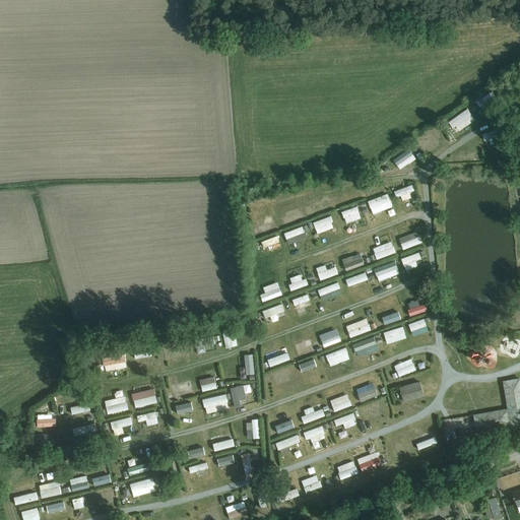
[(491,93),(475,103),(478,108),(488,102),(490,106),(496,103),(491,93)]
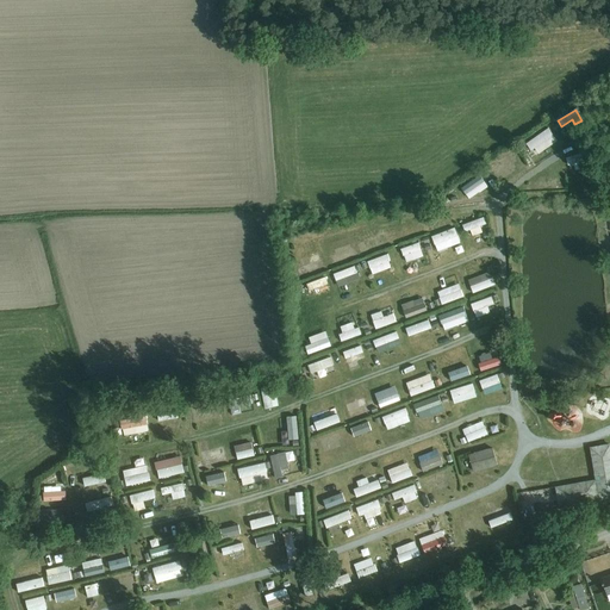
[(548,129),(526,144),(531,151),(542,143),(546,148),(556,141),(548,129)]
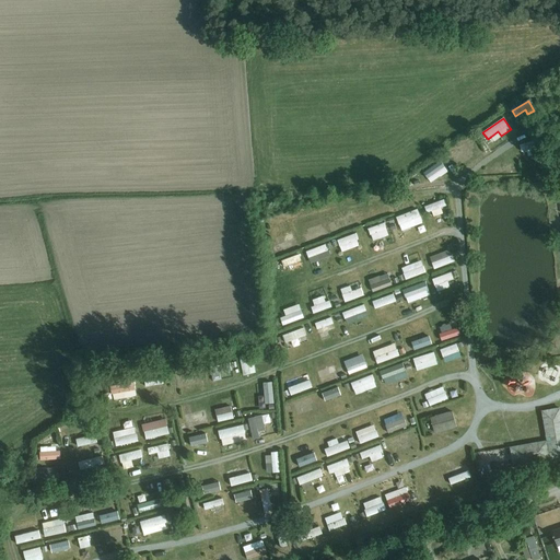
[(538,139),(520,144),(521,152),(526,150),(528,156),(538,154),(536,148),(540,147),(538,139)]
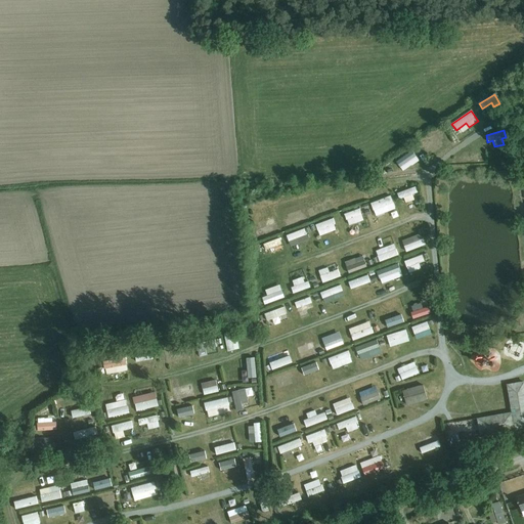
[(416,143),(423,154),(437,143),(430,133),(416,143)]
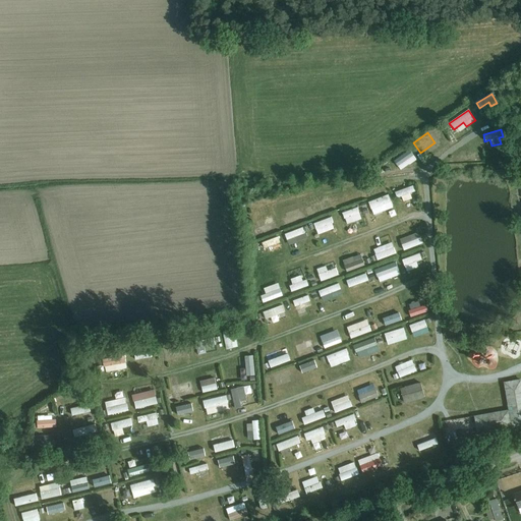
[(410,150),(394,161),(397,166),(398,166),(401,170),(416,160),(410,150)]
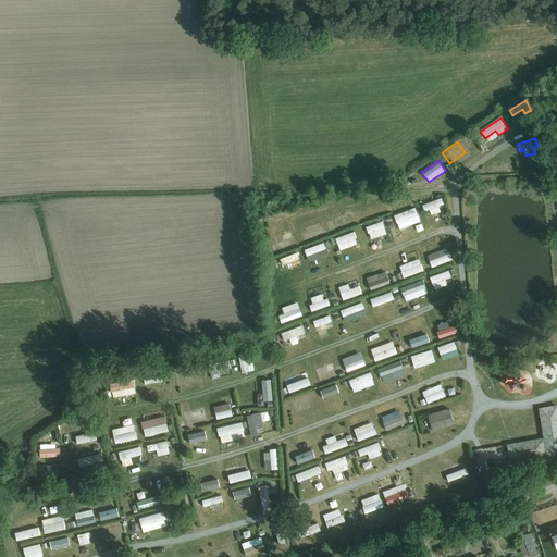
[(441,199),(422,206),(424,212),(429,210),(431,217),(441,213),(438,207),(443,205),(441,199)]
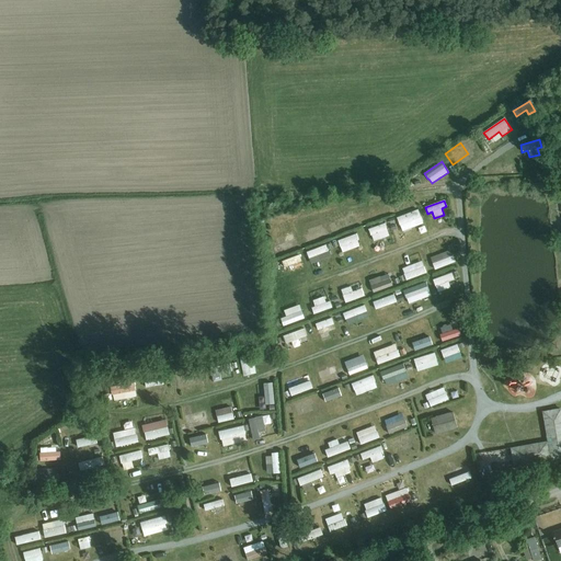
[(418,209),(397,217),(400,225),(421,217),(418,209)]
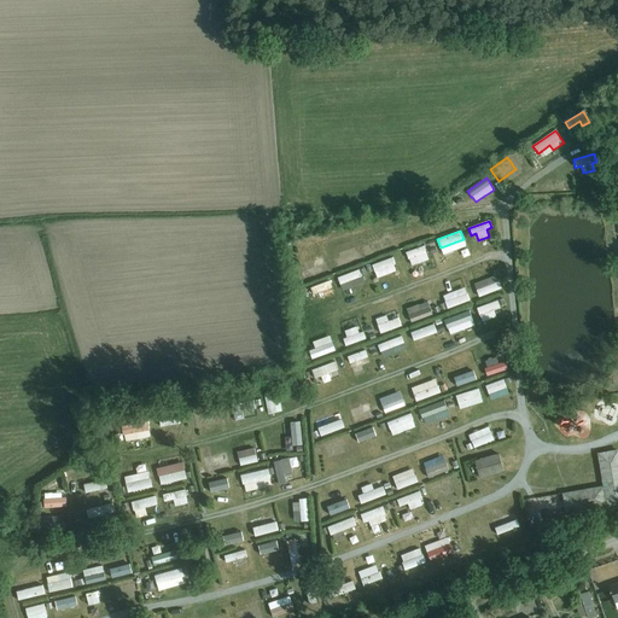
[(424,246),(406,252),(408,260),(409,260),(412,267),(427,261),(425,254),(426,254),(424,246)]
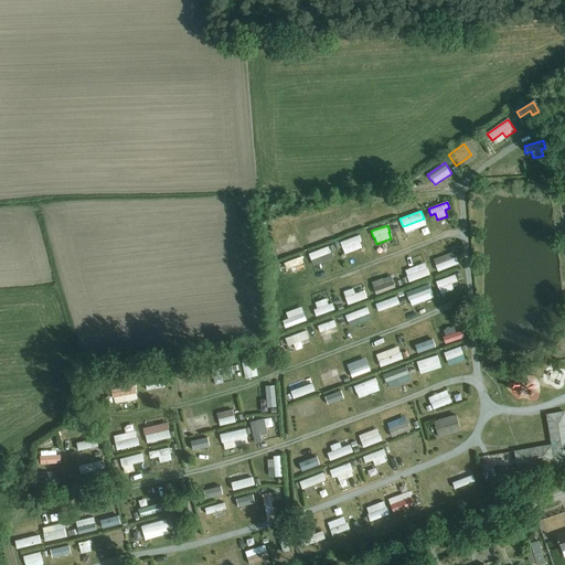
[(302,242),(326,237),(324,228),(300,233),(302,242)]
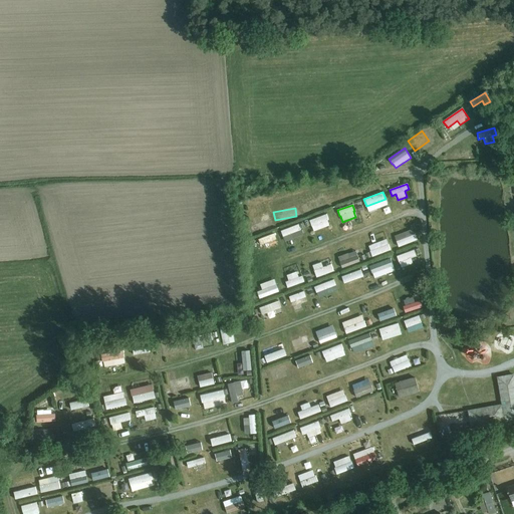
[(263,212),(249,217),(251,222),(265,218),(263,212)]
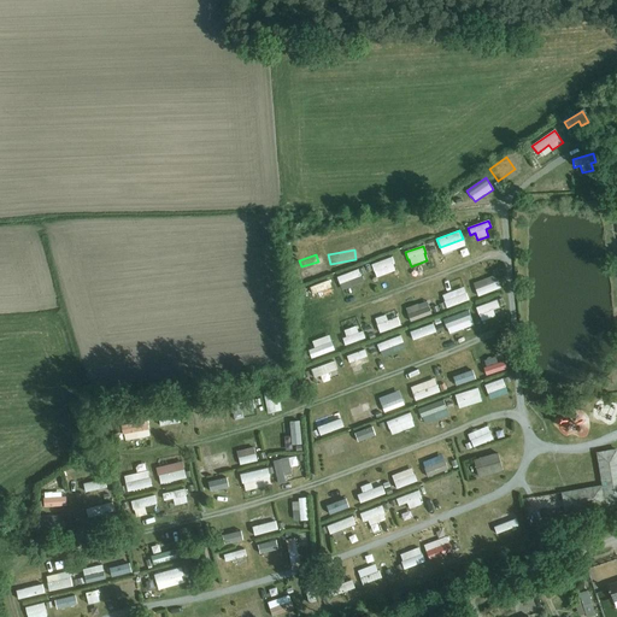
[(392,257),(371,265),(374,272),(382,269),(383,275),(395,270),(393,265),(395,264),(392,257)]
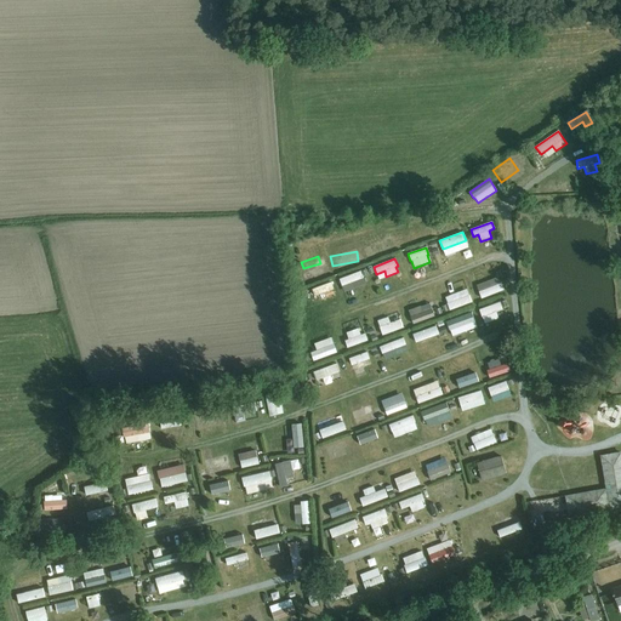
[(360,271),(340,279),(342,285),(355,280),(357,283),(360,281),(360,278),(363,278),(360,271)]
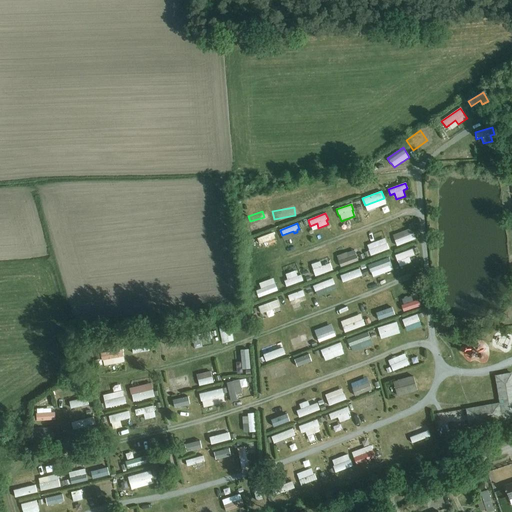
[(252,236),(256,247),(272,240),(268,230),(252,236)]
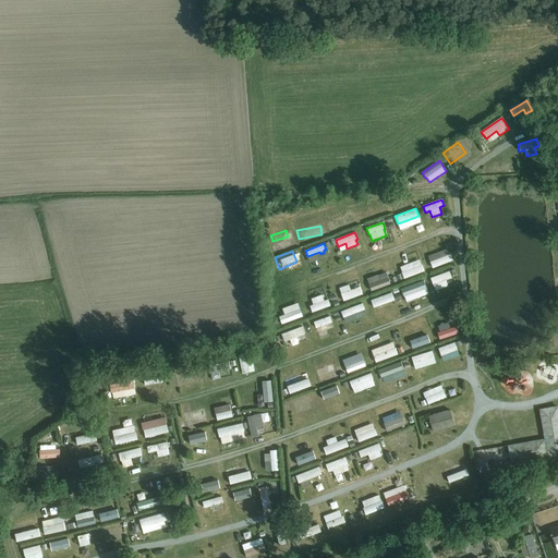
[(439,252),(428,256),(433,268),(453,261),(450,254),(448,255),(446,251),(439,253),(439,252)]
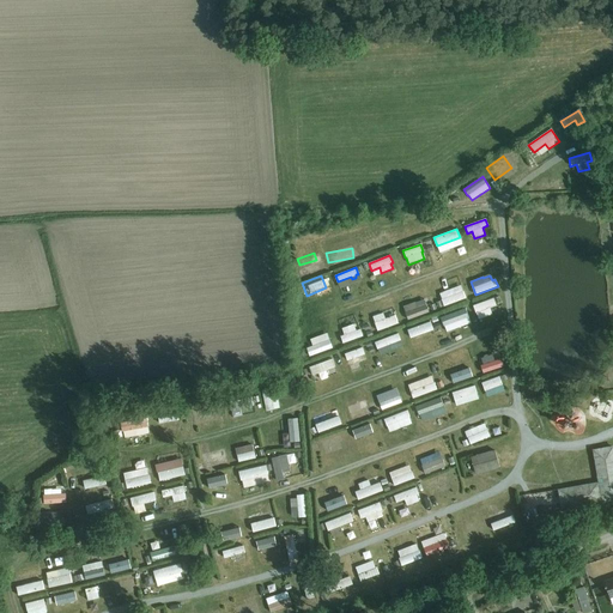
[(461,285),(439,293),(444,307),(466,298),(461,285)]
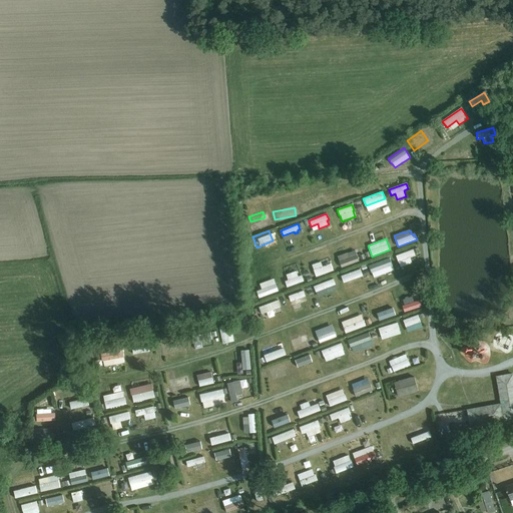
[(413,249),(396,255),(400,267),(406,265),(417,261),(413,249)]
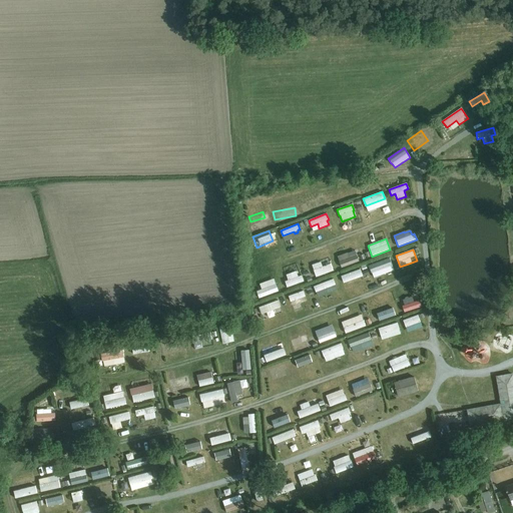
[(347,252),(337,257),(341,268),(360,261),(358,254),(349,258),(347,252)]
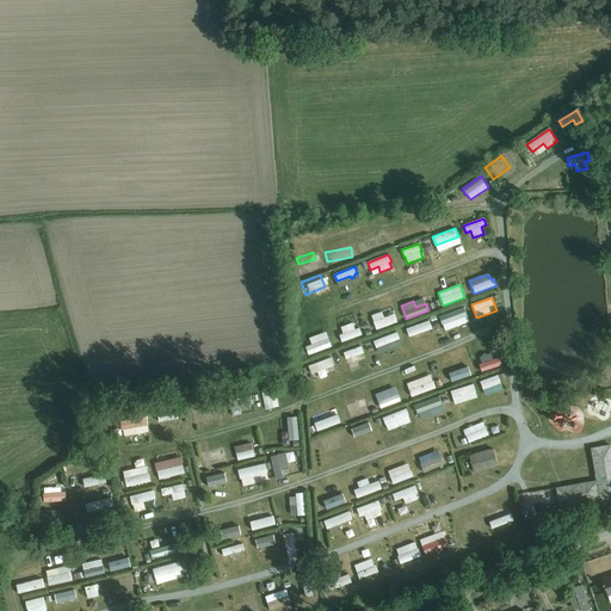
[(464,307),(439,316),(442,325),(455,320),(457,327),(468,322),(466,316),(467,316),(464,307)]
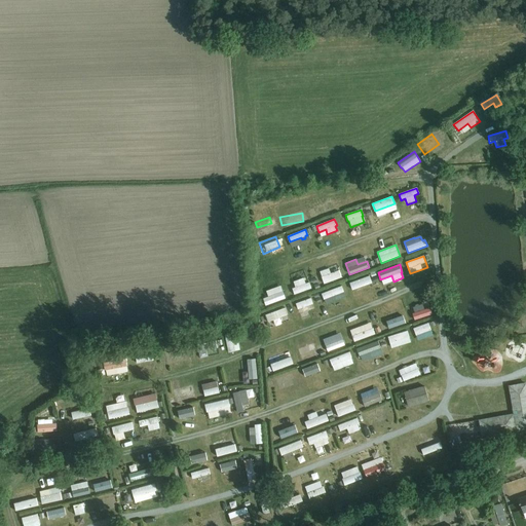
[(337,265),(320,272),(324,285),(342,277),(337,265)]
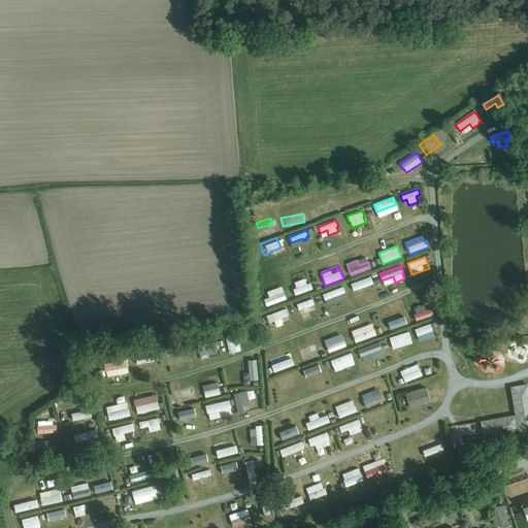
[(369,277),(353,284),(358,294),(366,291),(364,286),(371,283),(369,277)]
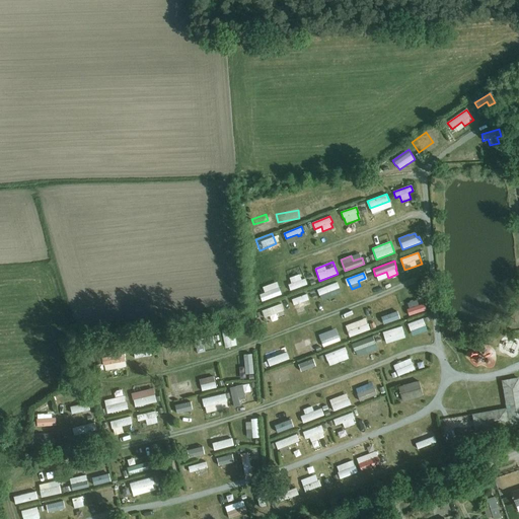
[(292,284),(288,285),(290,291),(307,284),(305,279),(301,280),(299,274),(290,278),(292,284)]
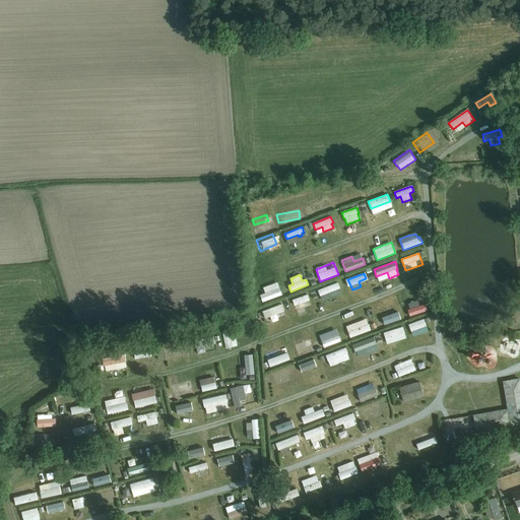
[(265,293),(261,295),(263,302),(282,295),(277,282),(263,287),(265,293)]
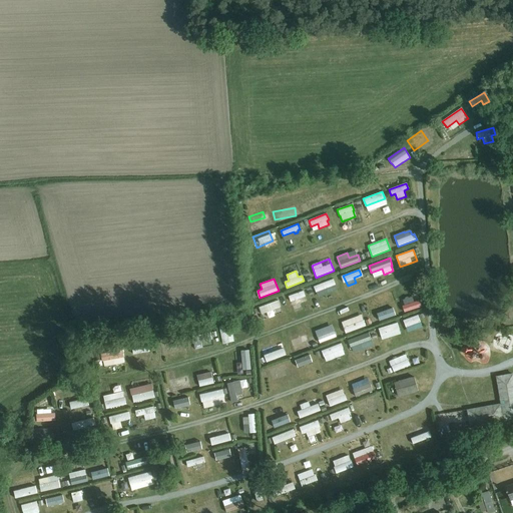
[(334,280),(314,287),(319,298),(338,291),(334,280)]
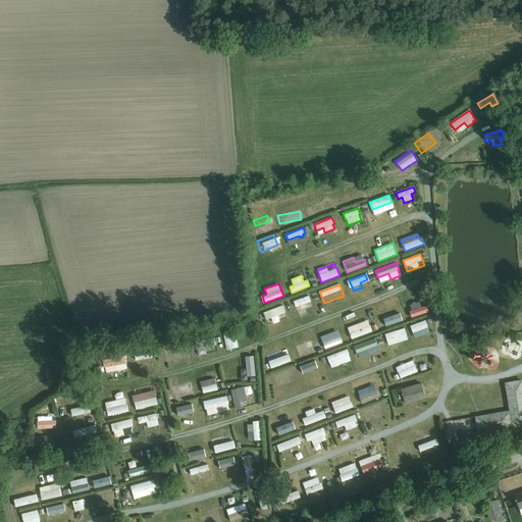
[(309,296),(294,302),(296,307),(304,305),(306,309),(312,307),(309,296)]
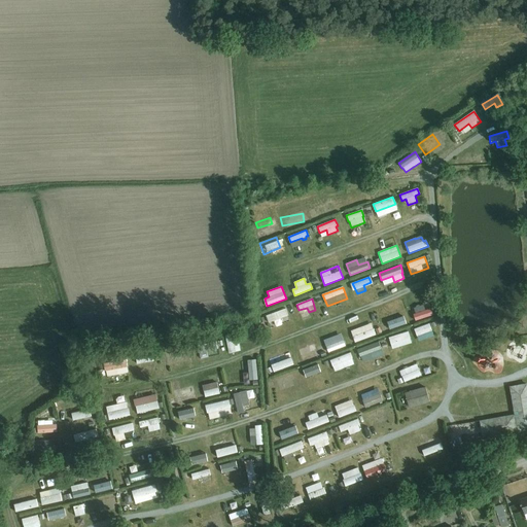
[(415,313),(413,314),(415,320),(433,314),(430,308),(425,310),(423,305),(414,308),(415,313)]
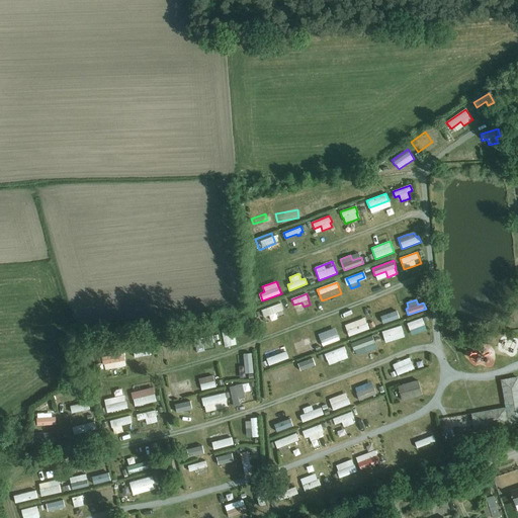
[(281,304),(266,309),(268,315),(271,314),(273,320),(284,316),(281,304)]
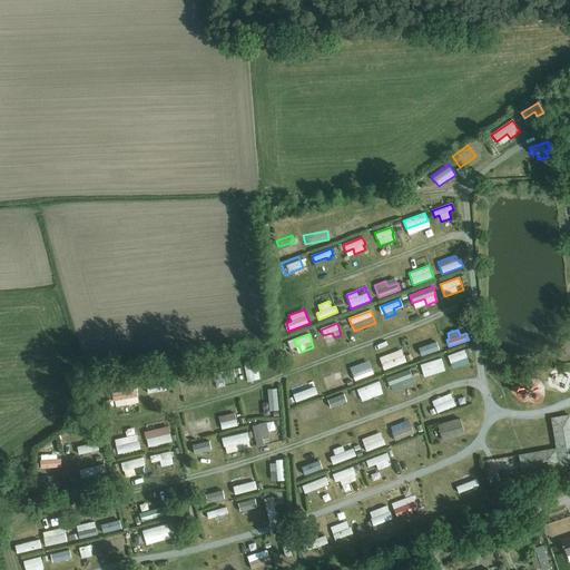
[(426,341),(418,345),(421,356),(440,350),(438,343),(429,346),(426,341)]
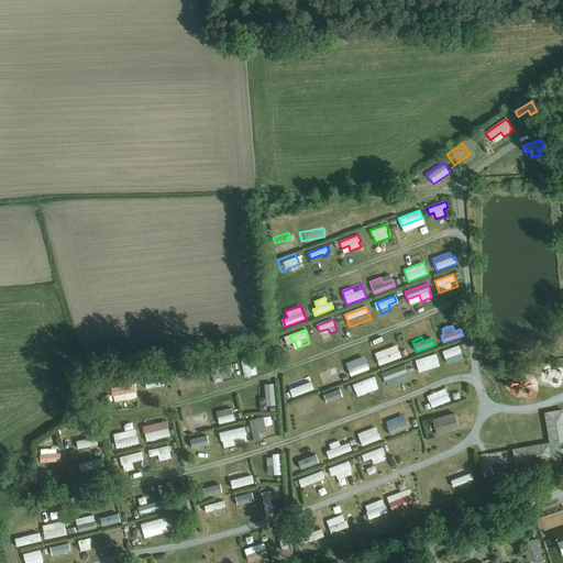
[(396,345),(374,354),(378,366),(401,357),(399,351),(398,351),(396,345)]
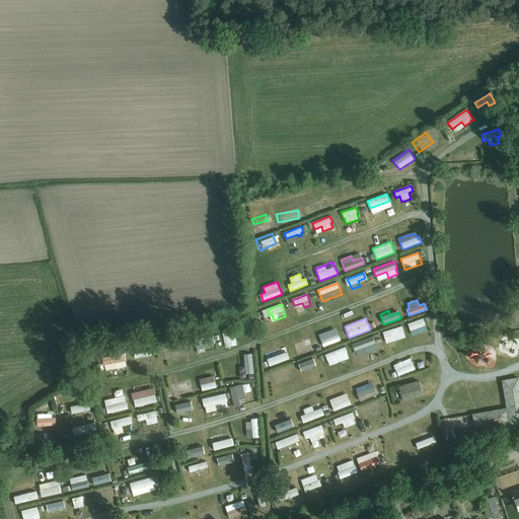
[(423,318),(408,324),(413,337),(428,331),(423,318)]
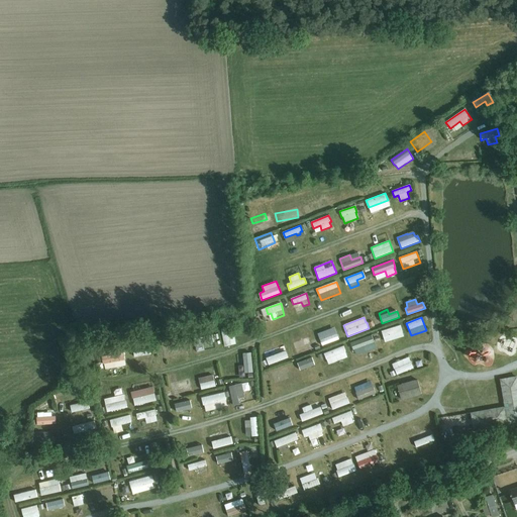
[(401,325),(381,331),(383,337),(388,335),(389,340),(399,337),(397,332),(402,331),(401,325)]
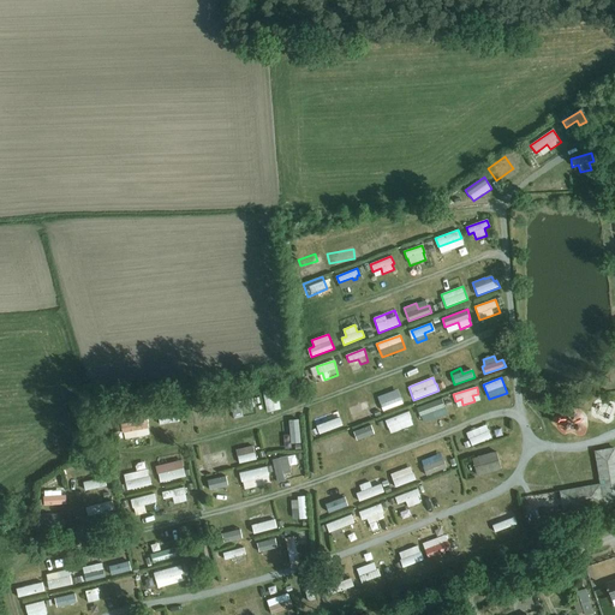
[(276,389),(263,392),(268,413),(274,412),(274,411),(281,408),(276,389)]
